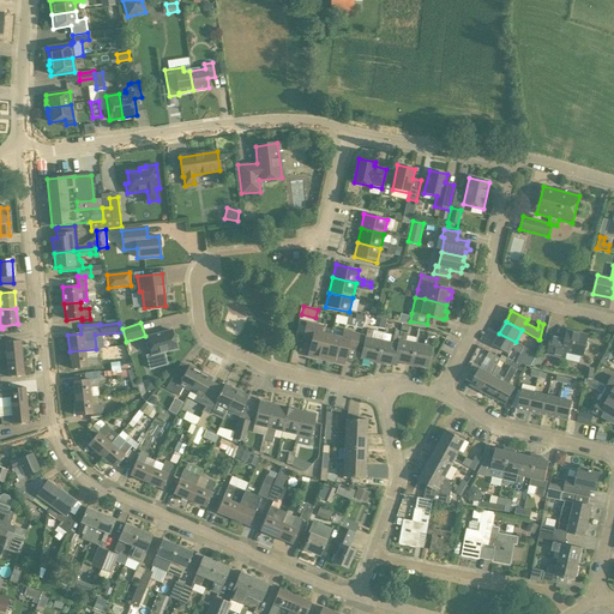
[(308,357),(325,361),(331,336),(320,333),(321,326),(307,324),(304,338),(312,341),(308,357)]
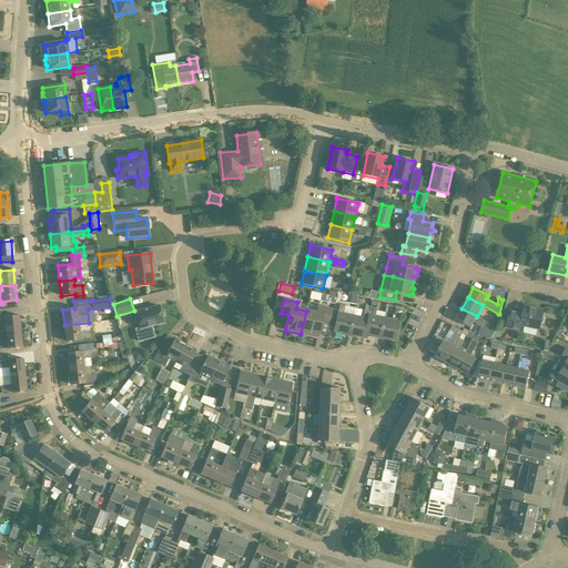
[(353,316),(344,314),(345,306),(340,304),(334,332),(348,335),(353,316)]
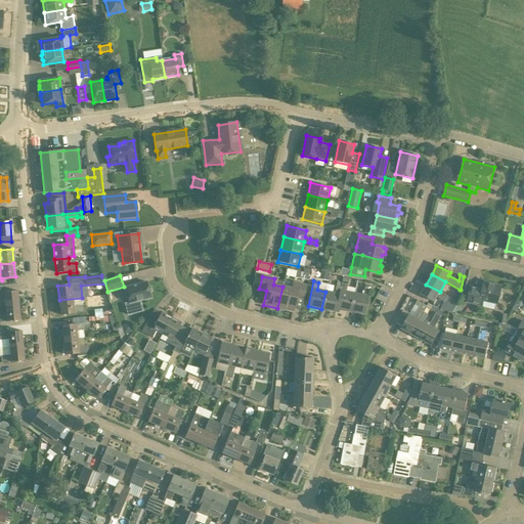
[(334,293),(325,292),(321,309),(336,312),(337,308),(342,284),(337,281),(334,293)]
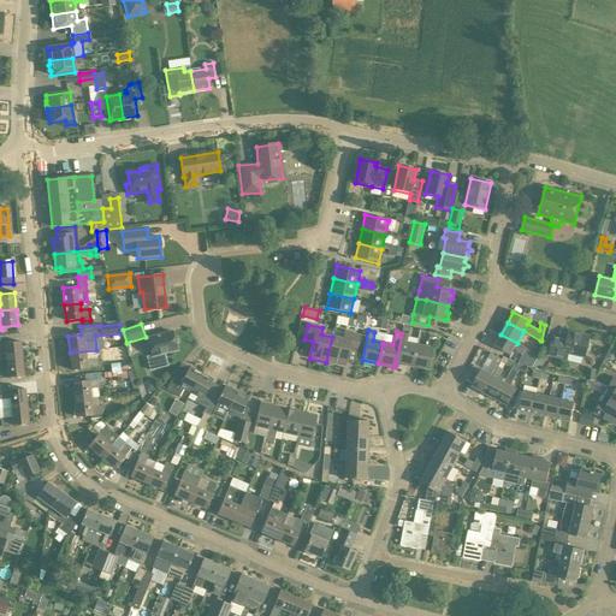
[(152,356),(177,350),(172,332),(147,338),(152,356)]
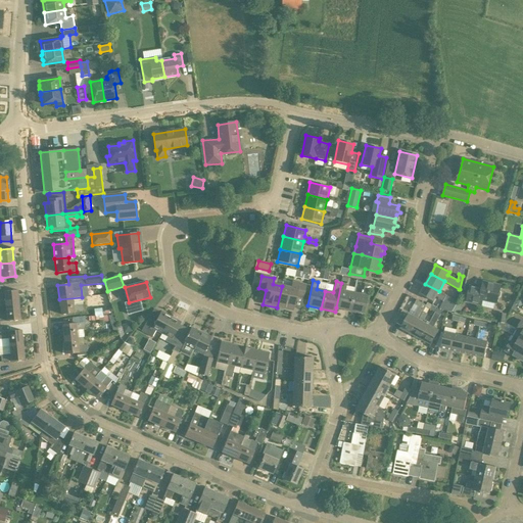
[(501,286),(483,282),(482,288),(470,286),(467,301),(481,304),(482,300),(496,303),(501,286)]
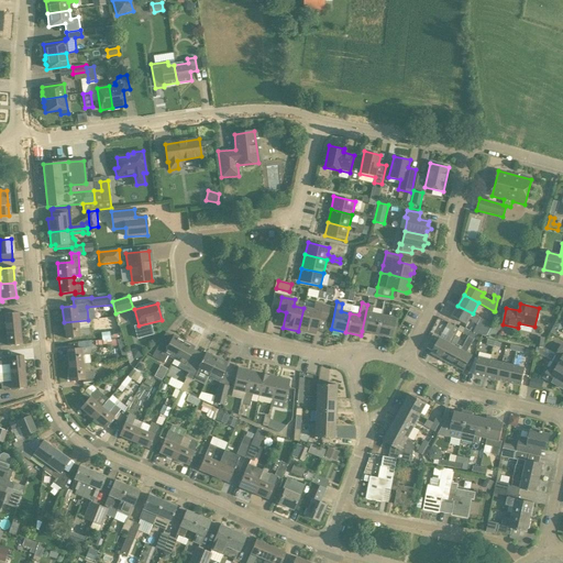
[(313,310),(304,308),(298,331),(315,334),(318,319),(326,321),(329,307),(316,305),(313,310)]
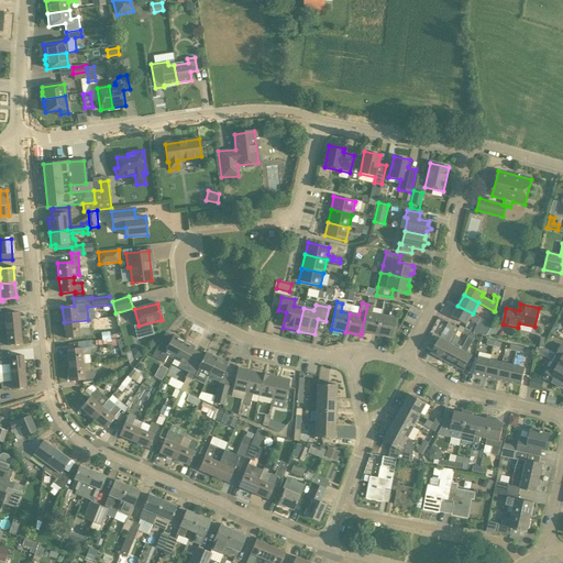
[(381,316),(371,312),(373,306),(367,305),(362,331),(376,334),(381,316)]
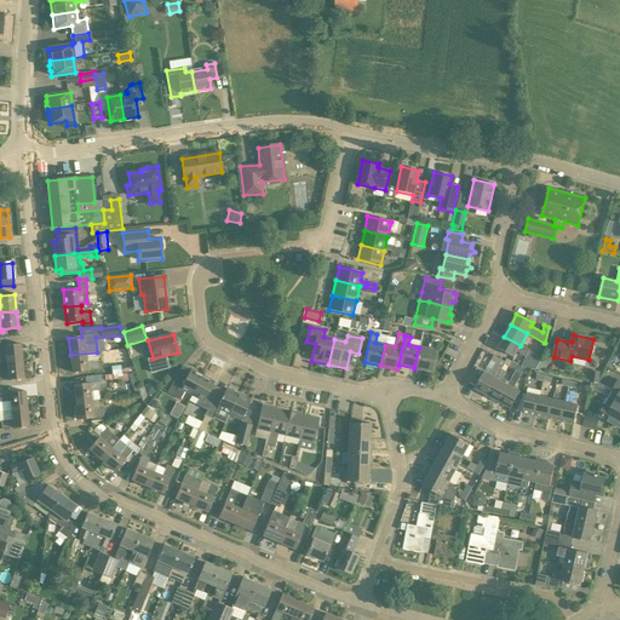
[(432,337),(429,349),(419,348),(414,368),(431,372),(438,338),(432,337)]
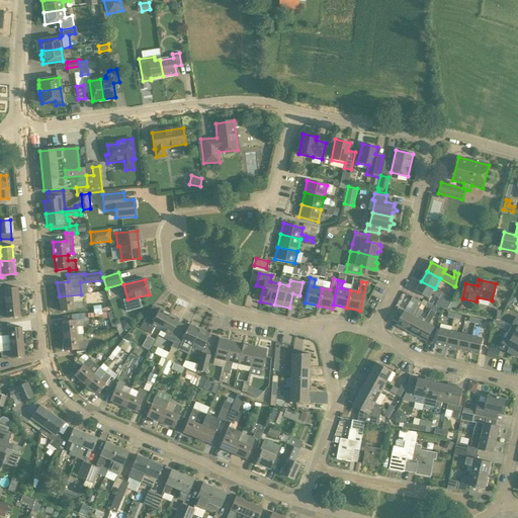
[(442,292),(435,288),(421,281),(416,291),(429,298),(432,293),(434,294),(434,295),(439,298),(442,292)]
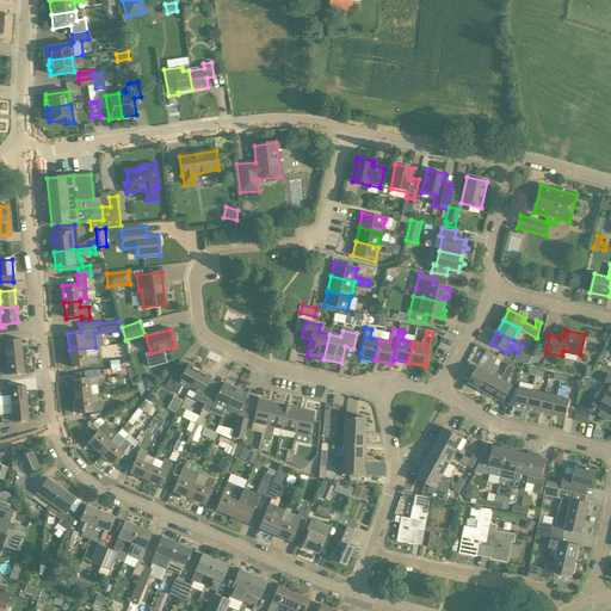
[(536,338),(530,350),(535,352),(541,340),(537,338),(536,338)]
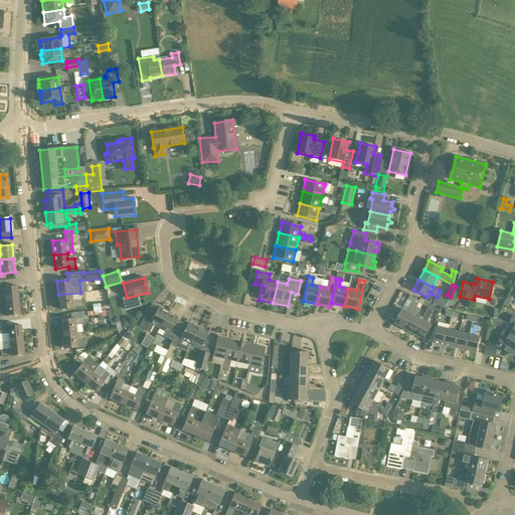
[(0,288),(0,302),(18,301),(17,286),(3,288),(0,288)]
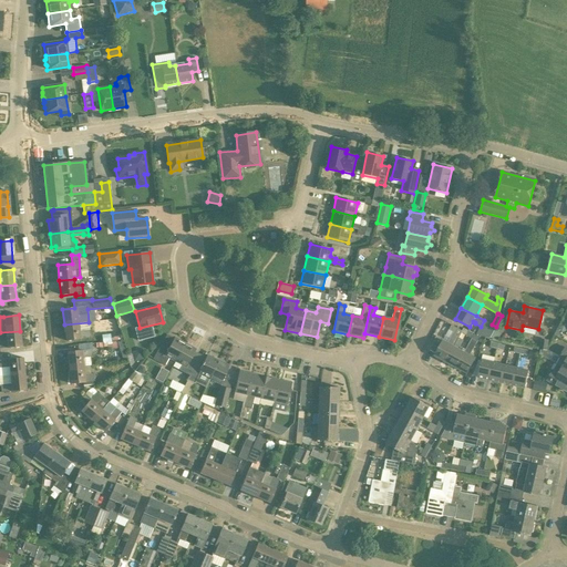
[(91,338),(89,322),(64,325),(65,341),(91,338)]
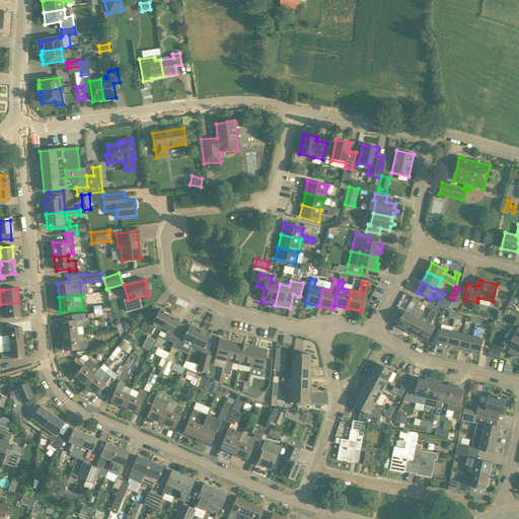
[(445,295),(439,307),(448,310),(454,299),(450,297),(445,295)]
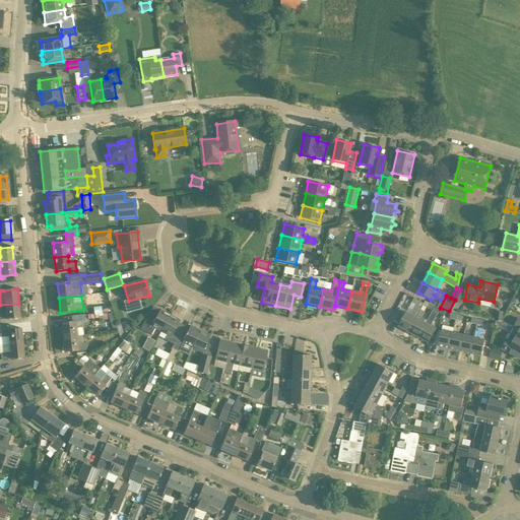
[(409,315),(406,313),(408,310),(402,307),(395,319),(401,322),(398,327),(408,332),(420,310),(424,304),(414,298),(411,303),(415,305),(409,315)]
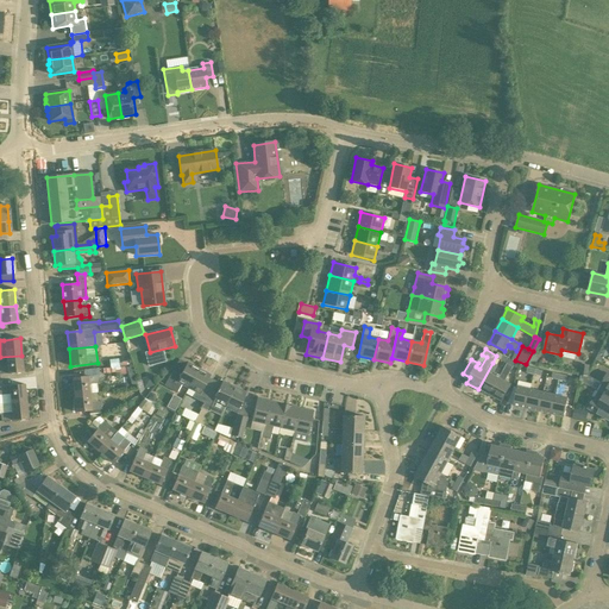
[(0,375),(7,375),(24,372),(22,356),(0,357),(0,375)]
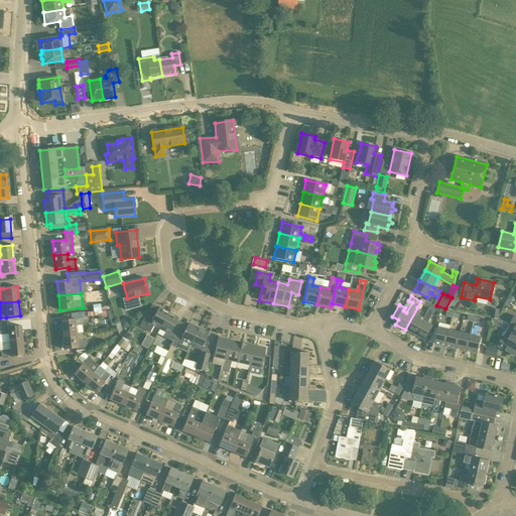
[(94,311),(110,309),(109,302),(93,304),(94,311)]
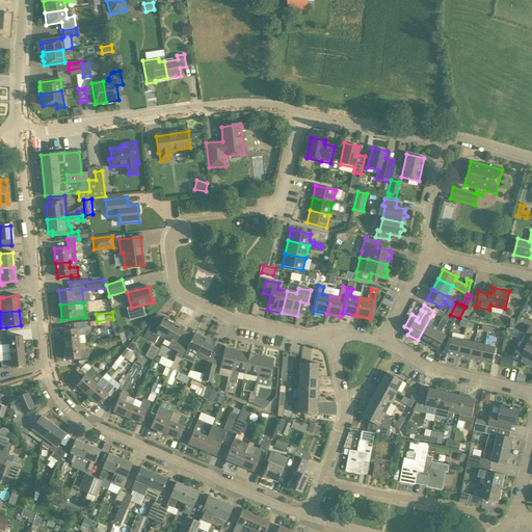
[(450,317),(445,314),(443,318),(435,330),(428,345),(437,350),(446,337),(441,334),(450,317)]
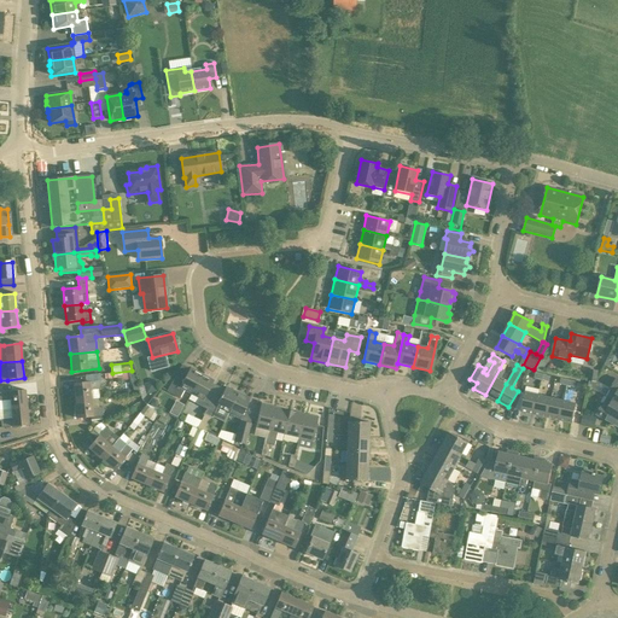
[(202,375),(190,368),(184,380),(175,377),(167,391),(180,398),(184,390),(191,394),(202,375)]
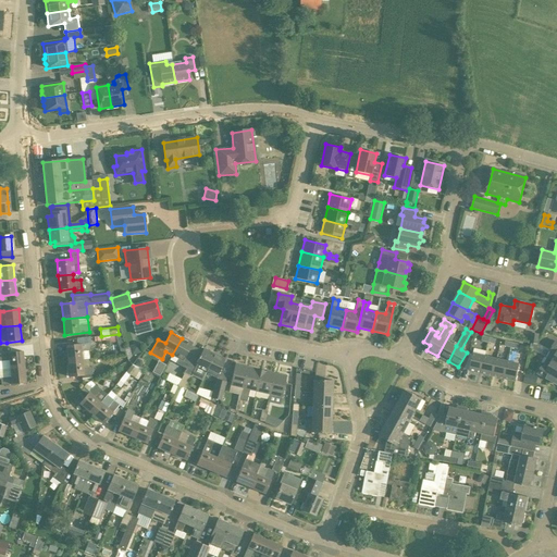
[(456,346),(449,343),(455,334),(450,332),(437,356),(448,361),(456,346)]
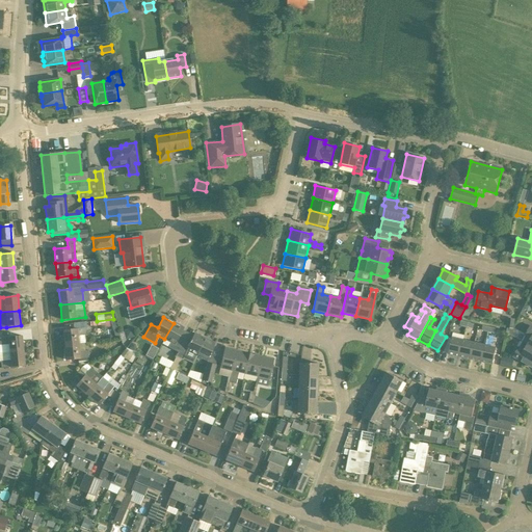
[(507,328),(514,328),(515,318),(508,317),(506,328),(507,328)]
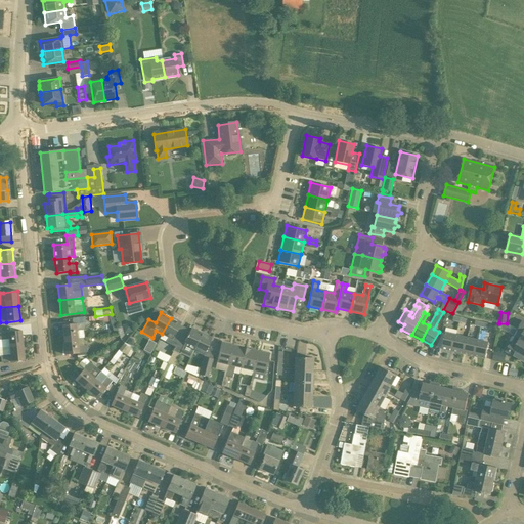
[(162,334),(168,338),(166,342),(175,347),(185,328),(180,325),(181,323),(171,318),(162,334)]
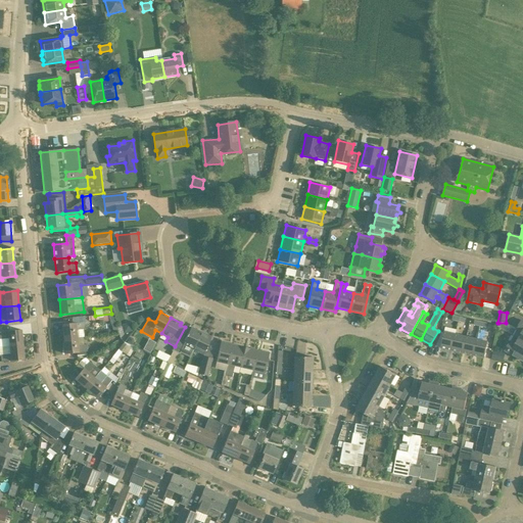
[(516,330),(513,336),(522,341),(522,322),(520,321),(515,330),(516,330)]
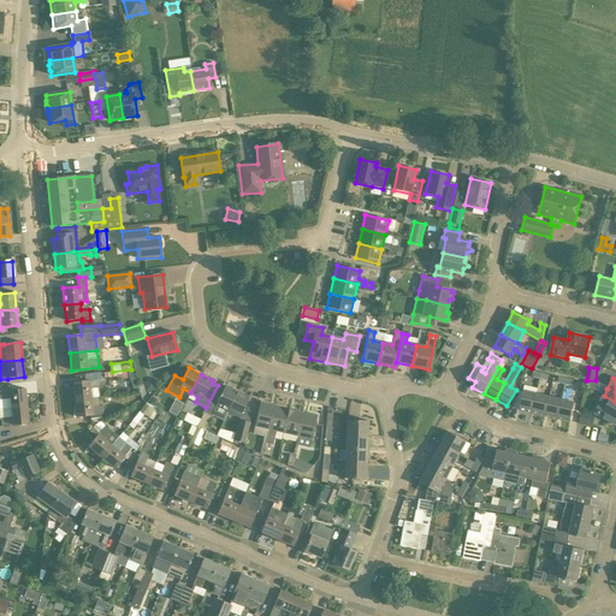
[(100,379),(88,380),(73,383),(75,400),(90,397),(89,389),(100,388),(100,379)]
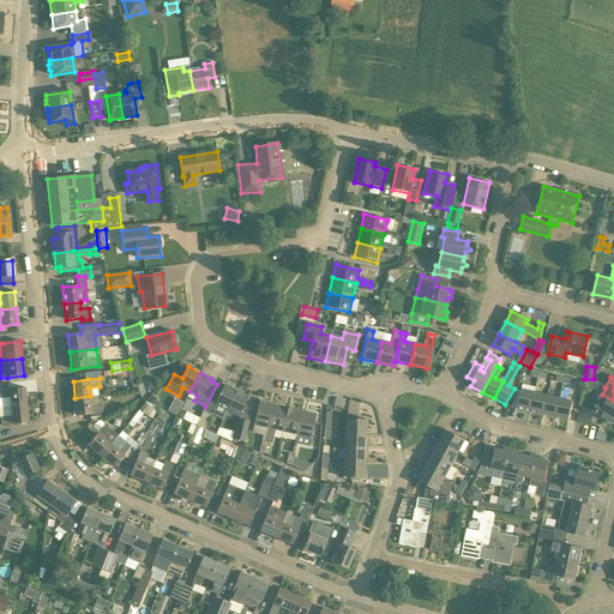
[(585,379),(584,385),(595,389),(595,380),(594,379),(585,379)]
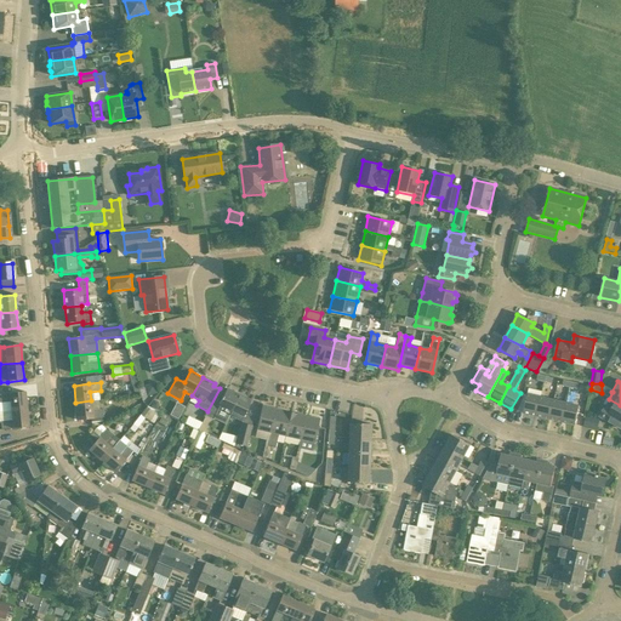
[(222,411),(229,415),(239,396),(226,389),(226,392),(220,388),(208,411),(218,417),(222,411)]
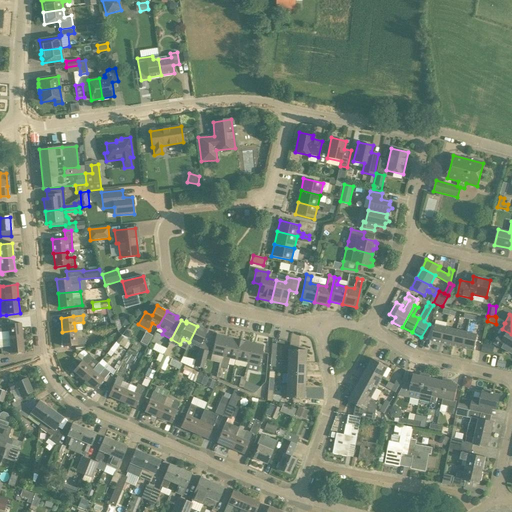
[(20,323),(7,324),(0,325),(0,339),(22,338),(20,323)]
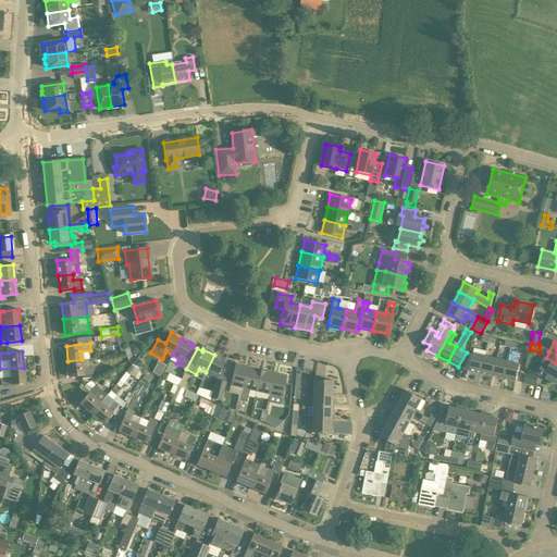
[(473,354),(472,355),(470,354),(465,370),(469,371),(481,374),(484,357),(473,354)]
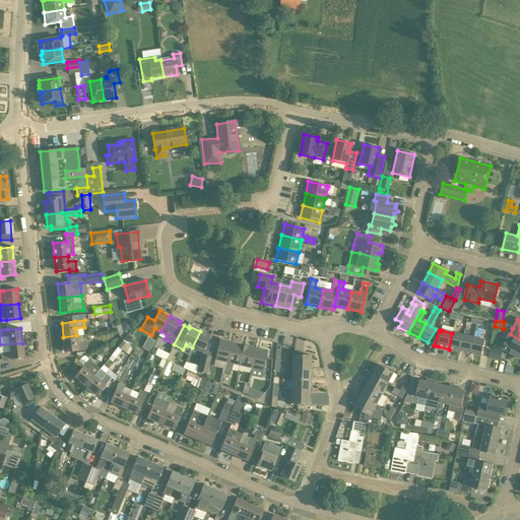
[(210,335),(200,331),(192,347),(202,352),(210,335)]
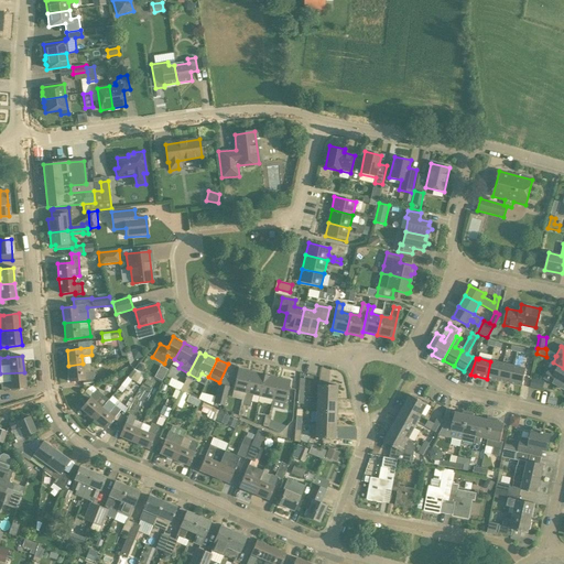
[(487,379),(498,381),(502,364),(490,361),(487,379)]
